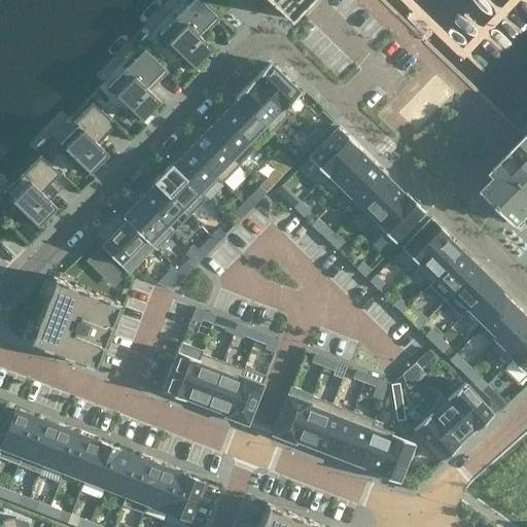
[(172,54),(175,50),(192,68),(212,48),(201,38),(219,20),(199,0),(192,0),(159,34),(168,43),(165,46),(172,54)]
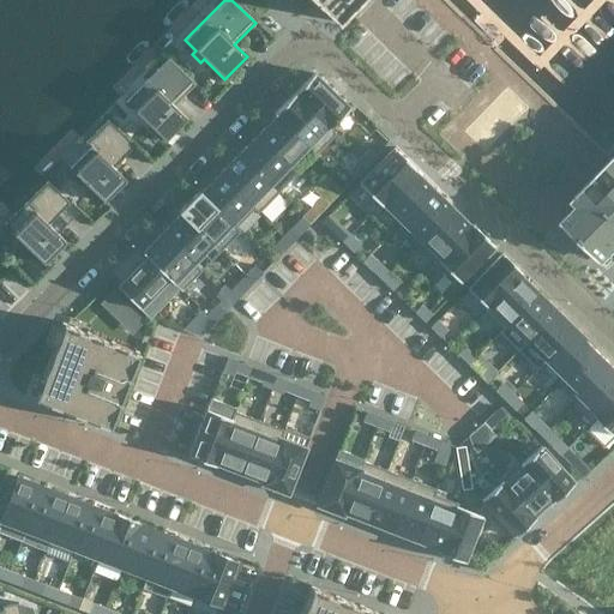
[(312,0),(317,5),(335,22),(356,0),(312,0)]
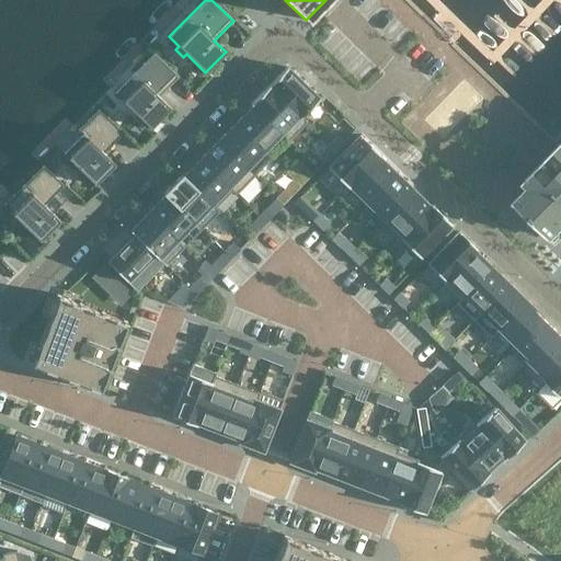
[(118,96),(150,128),(170,109),(159,96),(178,77),(153,53),(133,75),(136,78),(118,96)]
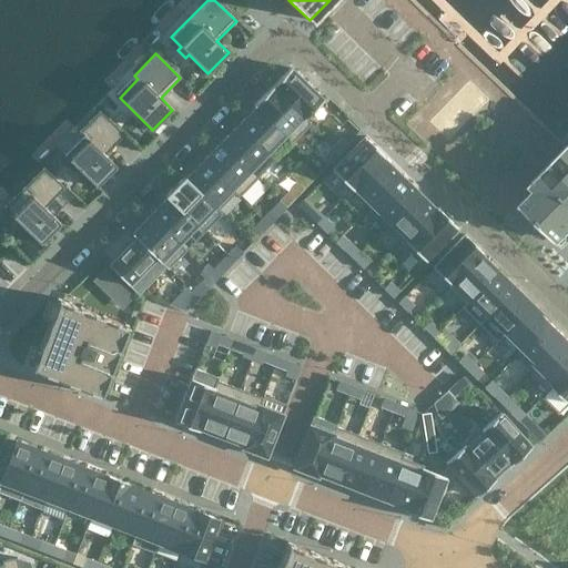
[(322,100),(290,68),(271,87),(304,119),(305,118),(322,100)]
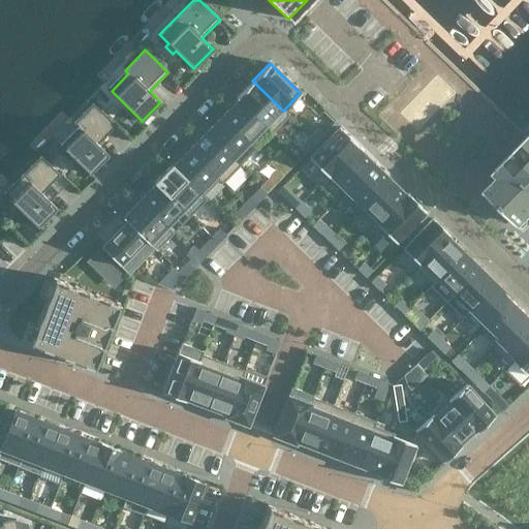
[(283,111),(252,81),(236,98),(238,100),(238,99),(269,129),(268,130),(271,133),(289,115),(284,110),(283,111)]
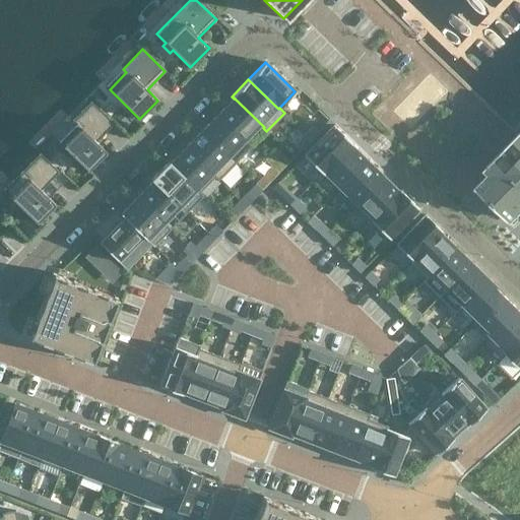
[(234,99),(217,114),(248,143),(263,128),(264,127),(234,98),(234,99)]
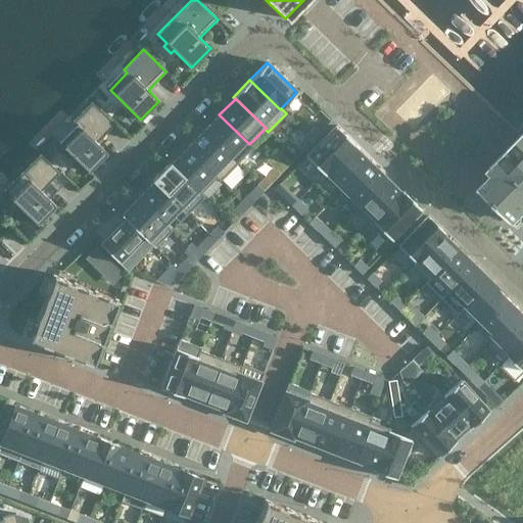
[(72,122),(76,125),(58,143),(88,173),(107,153),(96,143),(114,125),(91,102),(72,122)]
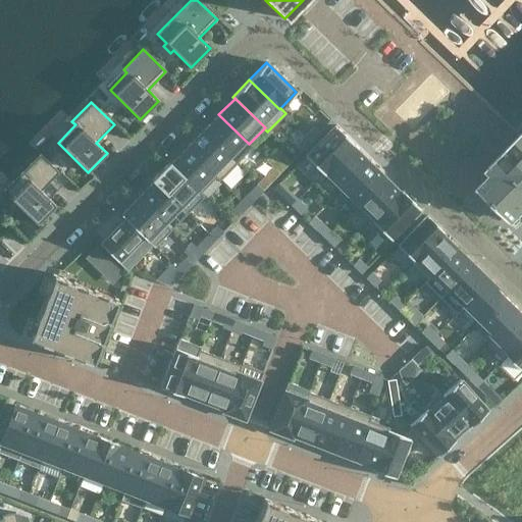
[(249,144),(218,114),(202,131),(236,164),(253,147),(249,144)]
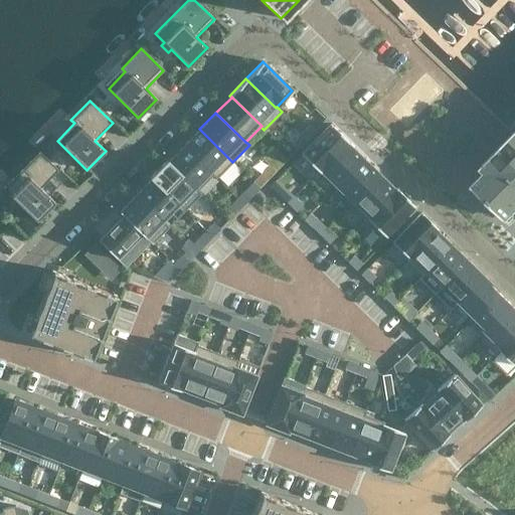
[(348,143),(330,124),(301,154),(317,170),(318,171),(346,143),(347,144),(348,143)]
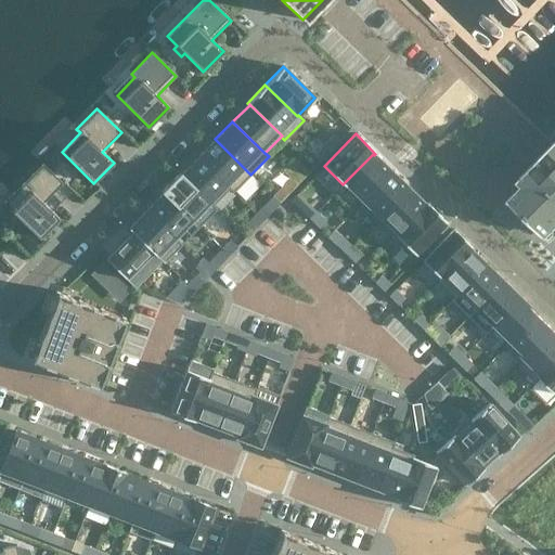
[(334,134),(325,143),(331,150),(340,140),(334,134)]
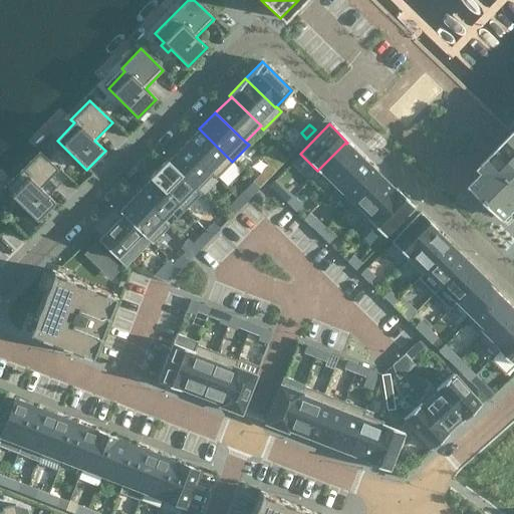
[(232,162),(199,129),(183,146),(213,175),(212,175),(216,179),(232,162)]
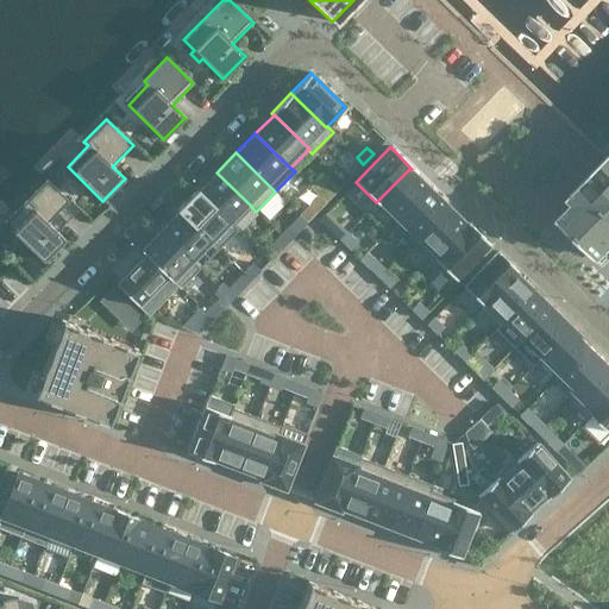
[(357,157),(346,168),(353,175),(363,164),(357,157)]
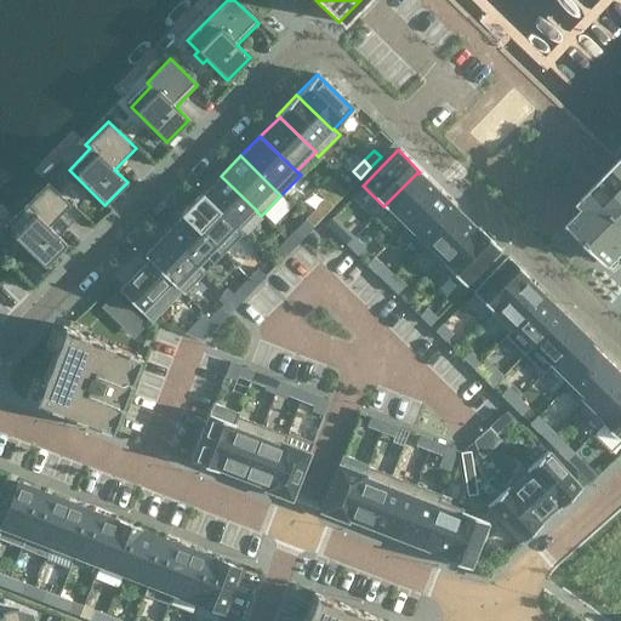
[(620,167),(569,222),(611,263),(620,254),(620,167)]
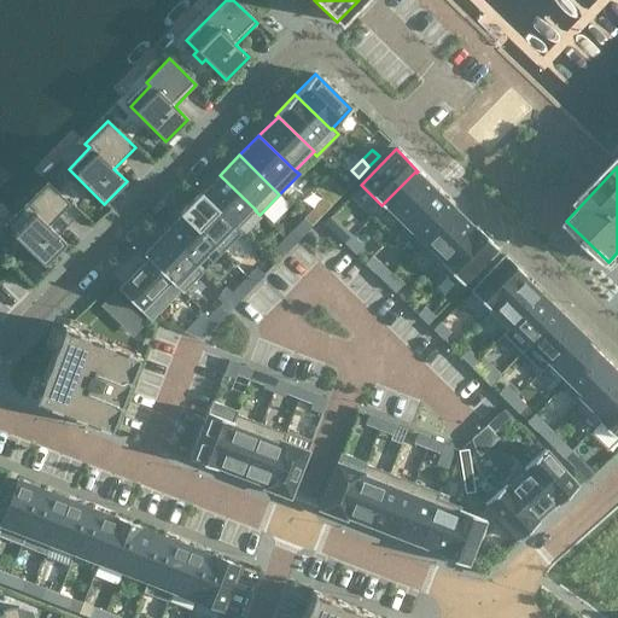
[(400,226),(435,191),(417,173),(415,172),(382,205),(380,204),(379,207),(400,226)]
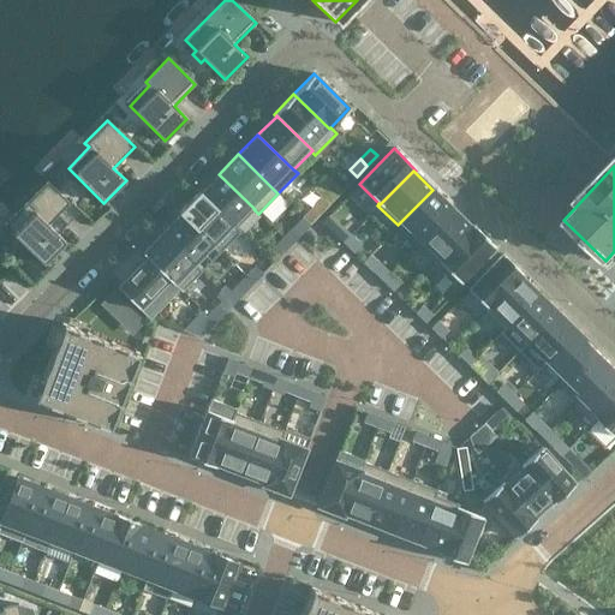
[(255,209),(219,174),(201,192),(199,193),(231,225),(234,230),(254,209),(255,209)]
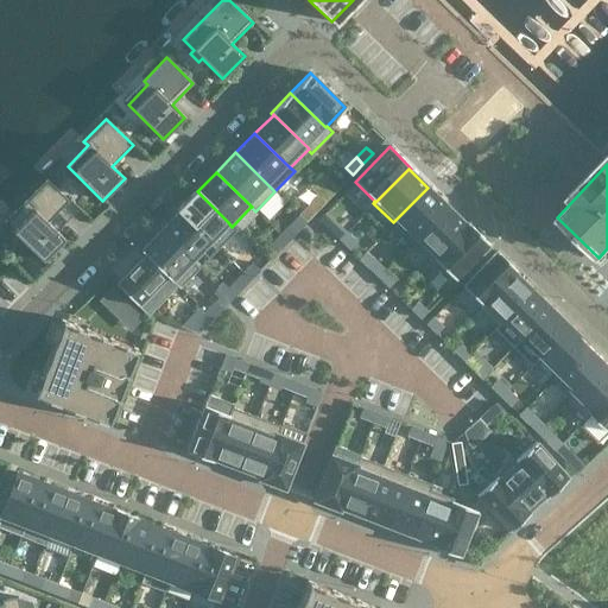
[(4,222),(43,261),(64,240),(48,222),(68,201),(46,179),(4,222)]
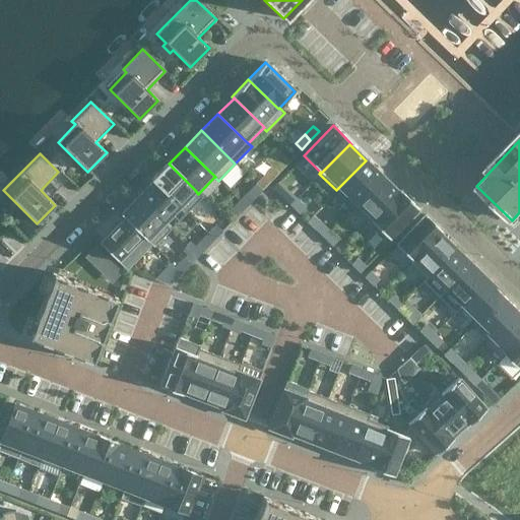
[(286,165),(280,158),(272,168),(278,173),(286,165)]
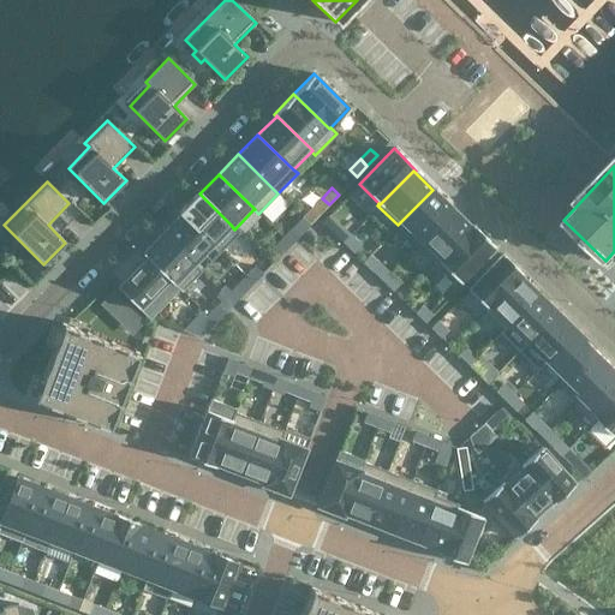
[(451,208),(433,190),(398,225),(416,243),(451,208)]
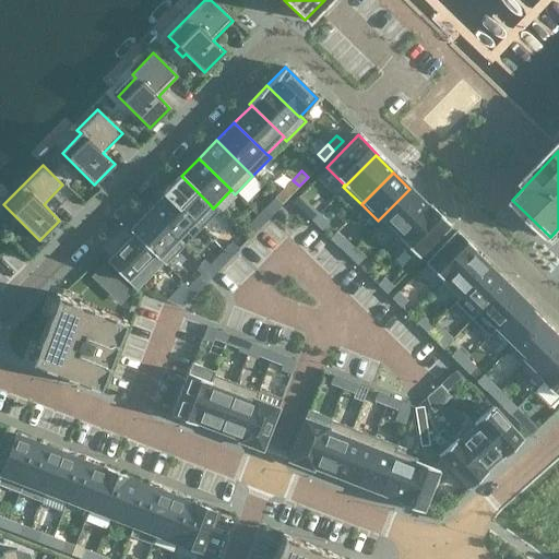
[(182,175),(180,174),(162,192),(164,194),(164,193),(192,222),(193,221),(210,204),(181,176),(182,175)]
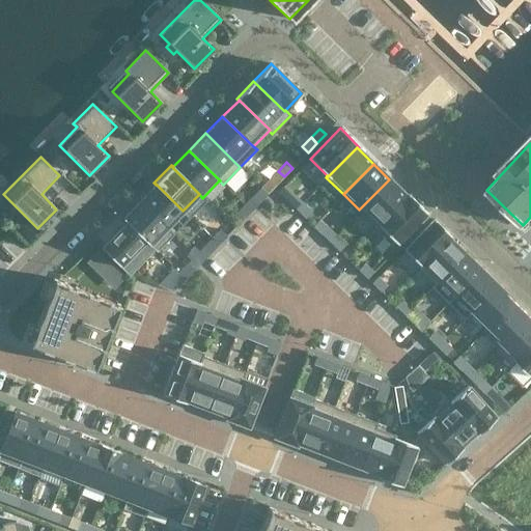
[(284,176),(278,171),(269,179),(275,186),(284,176)]
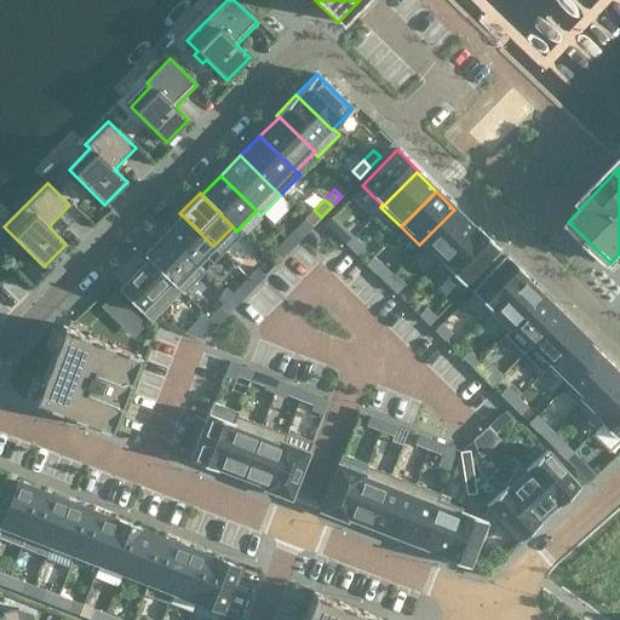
[(474,229),(454,210),(419,245),(442,267),(443,265),(442,264),(476,230),(474,229)]
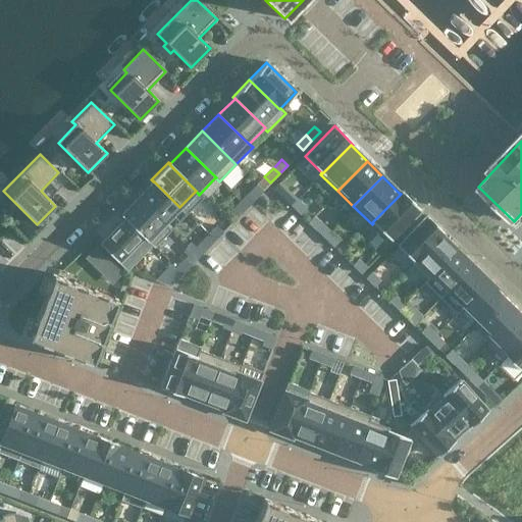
[(153,181),(137,198),(170,230),(188,213),(180,206),(179,207),(153,180),(153,181)]
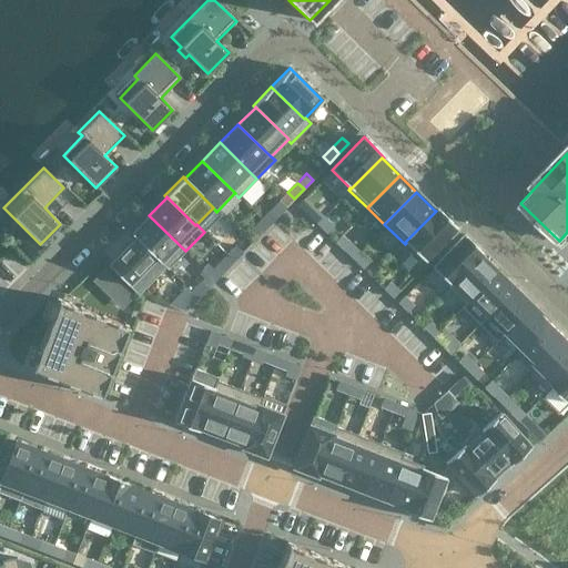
[(425,261),(457,227),(436,208),(434,210),(436,211),(405,242),(406,243),(425,261)]
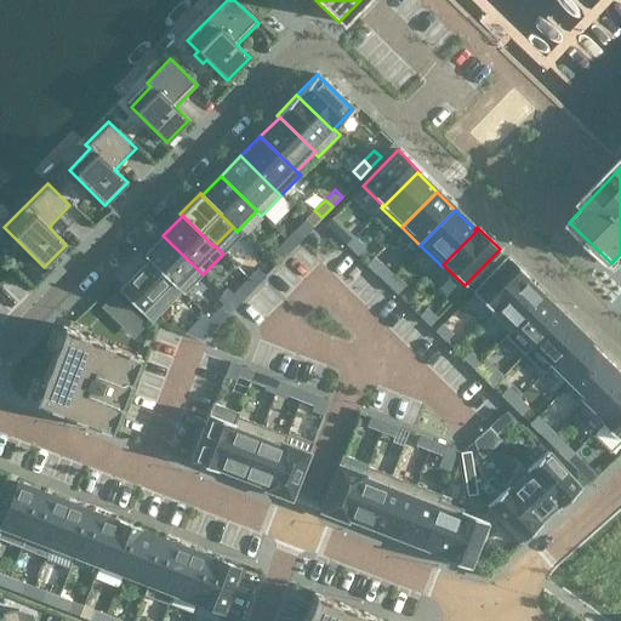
[(347,245),(353,238),(342,228),(336,234),(347,245)]
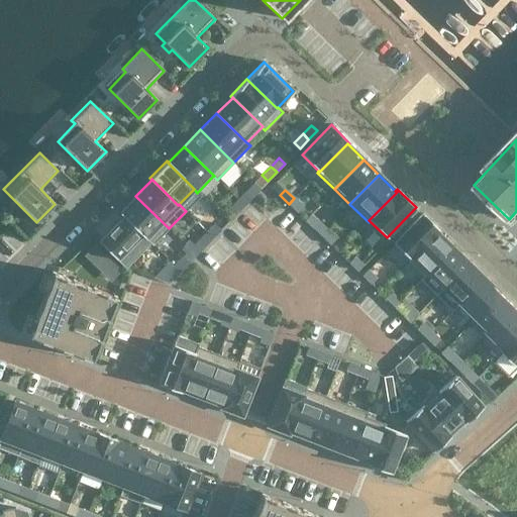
[(238,199),(244,205),(252,196),(246,191),(238,199)]
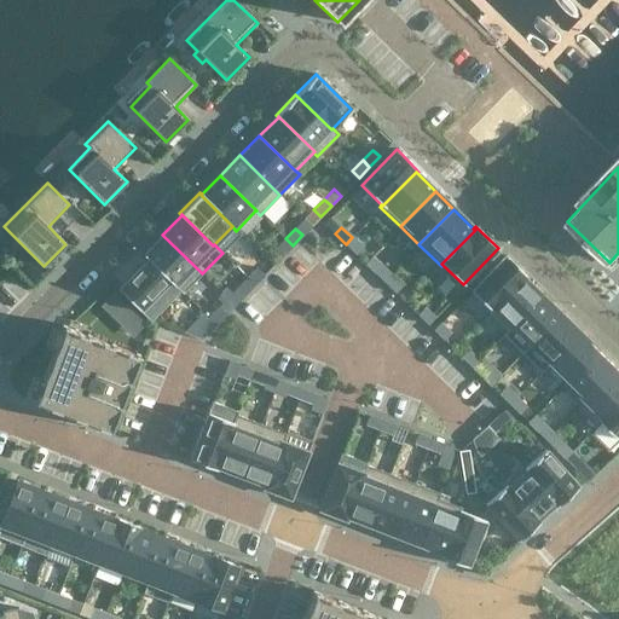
[(162,235),(143,255),(148,260),(148,259),(179,290),(183,293),(202,273),(162,235)]
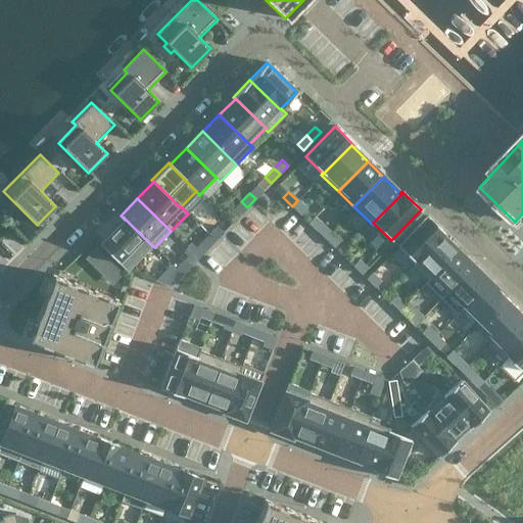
[(306,208),(297,200),(292,206),(300,215),(306,208)]
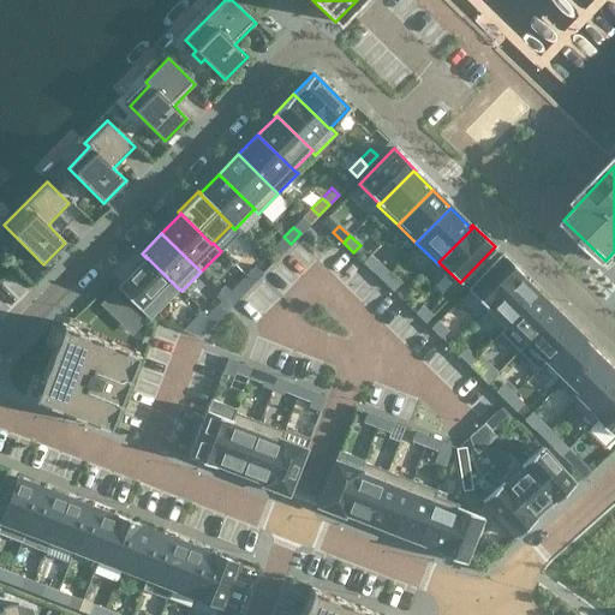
[(291,244),(284,237),(273,248),(280,255),(291,244)]
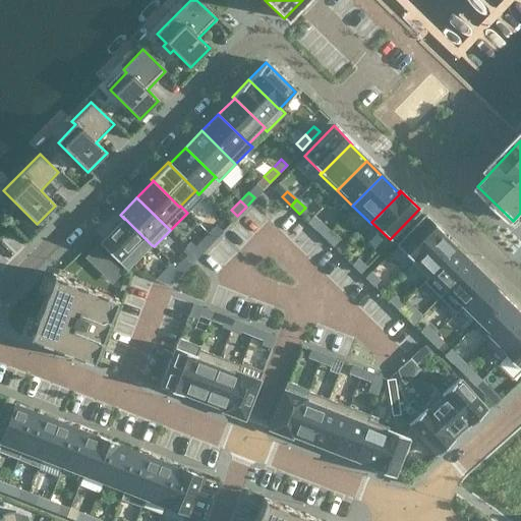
[(412,261),(412,262),(441,233),(441,234),(443,232),(425,215),(396,245),(412,261)]
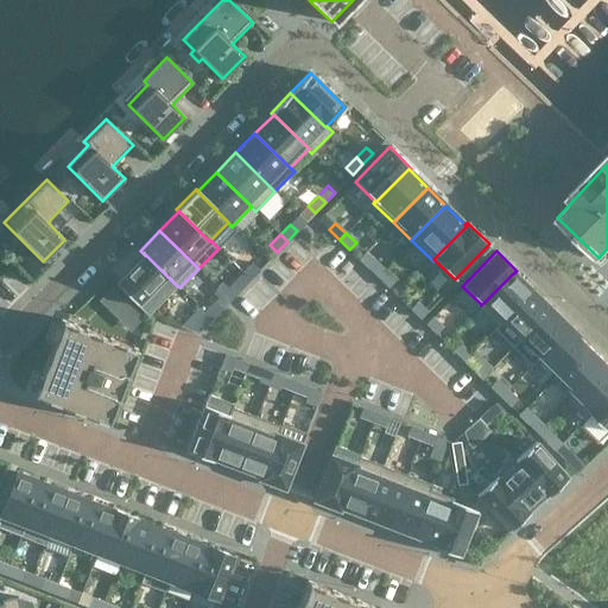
[(145,255),(116,284),(137,305),(138,305),(147,315),(176,285),(145,254),(145,255)]
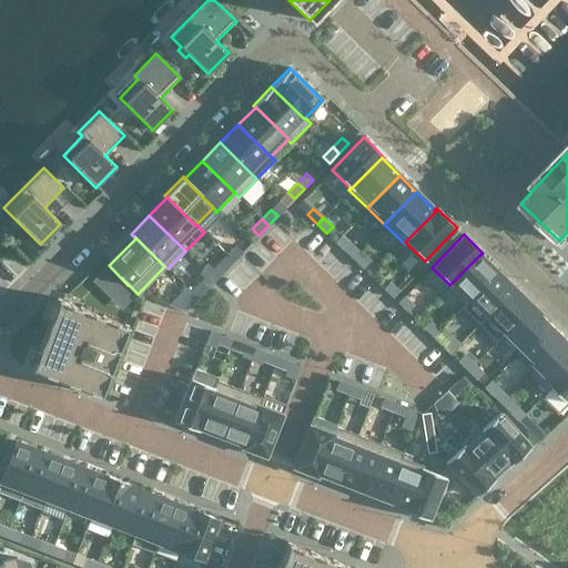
[(359,253),(350,243),(344,250),(353,260),(359,253)]
